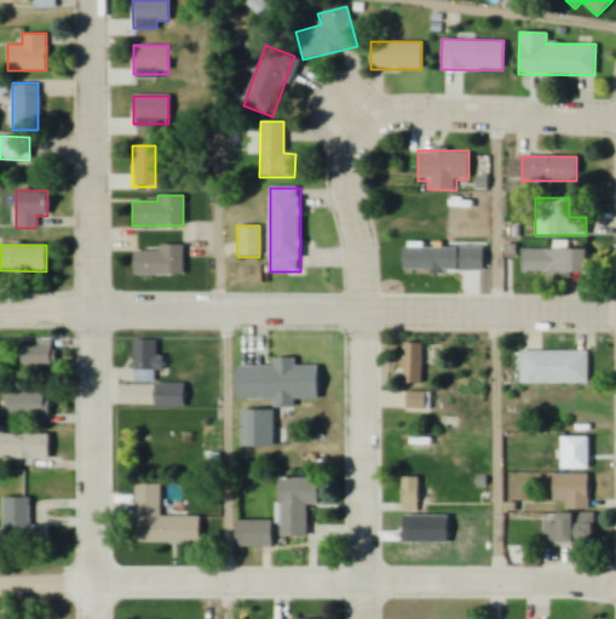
[(133,276),(182,276),(182,246),(157,246),(157,251),(133,251),(133,276)]
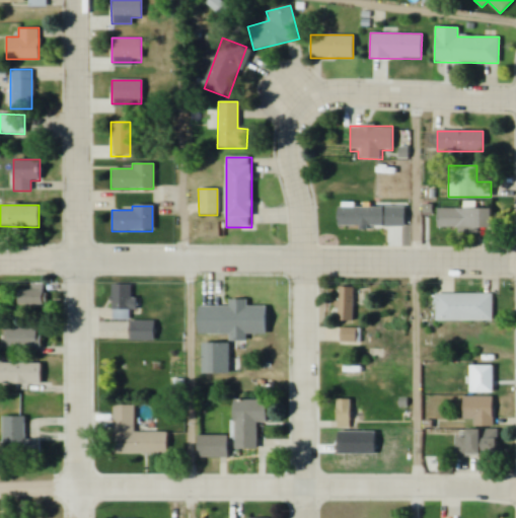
[(338,226),(404,226),(404,207),(338,207),(338,226)]
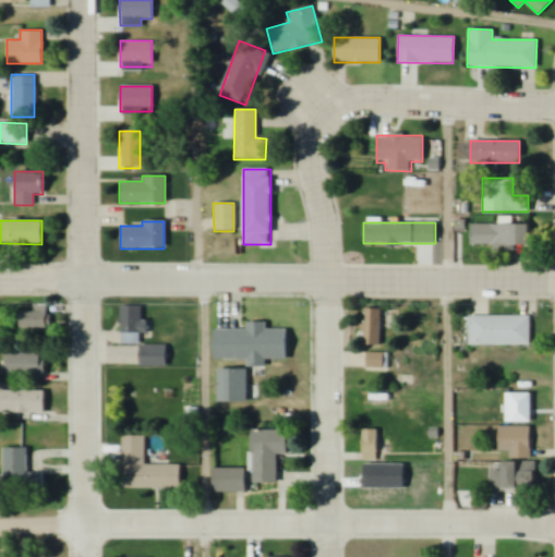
[(470,223),(470,246),(529,246),(529,225),(470,223)]
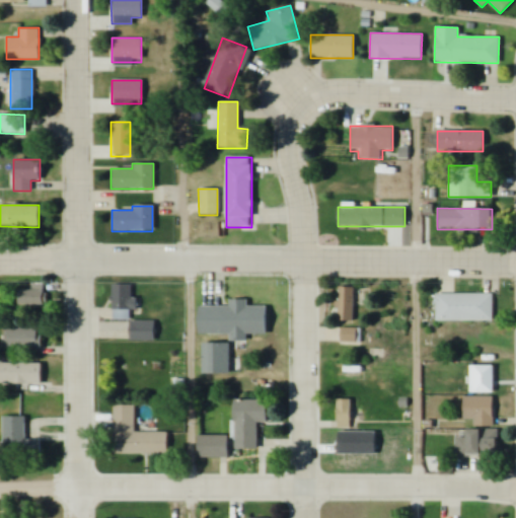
[(111,319),(129,319),(129,309),(135,309),(135,298),(130,298),(130,284),(111,284),(111,319)]
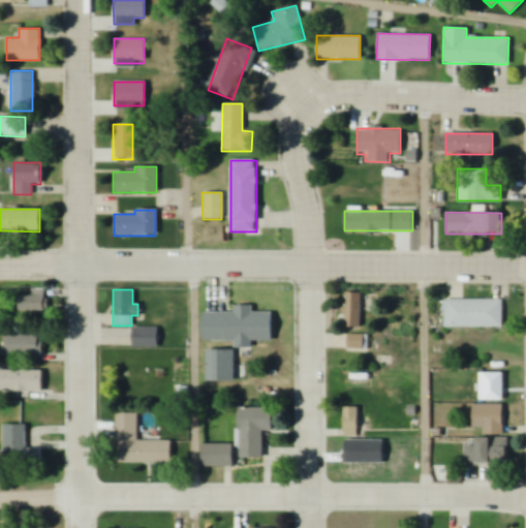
[(360,291),(343,291),(343,329),(360,329),(360,291)]
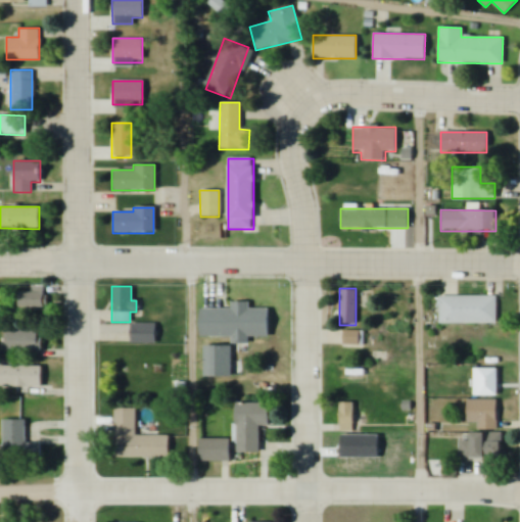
[(18,292),(18,307),(46,307),(46,292),(18,292)]
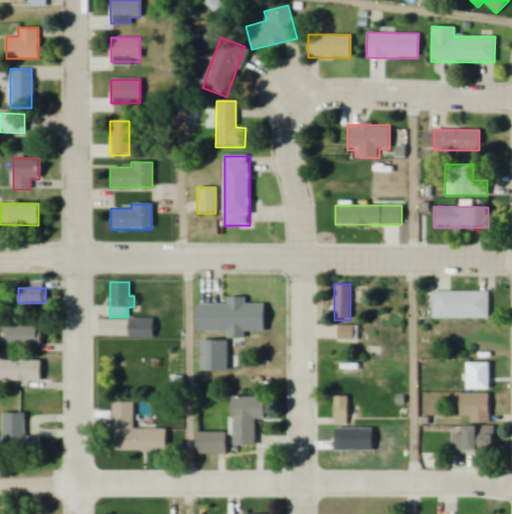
[(432,292),(432,317),(487,317),(487,292),(432,292)]
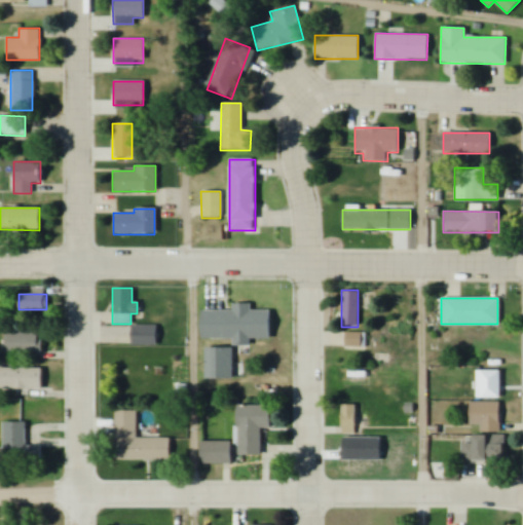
[(201,310),(201,338),(233,338),(233,340),(269,340),(269,310),(250,310),(250,303),(231,303),(231,309),(201,310)]
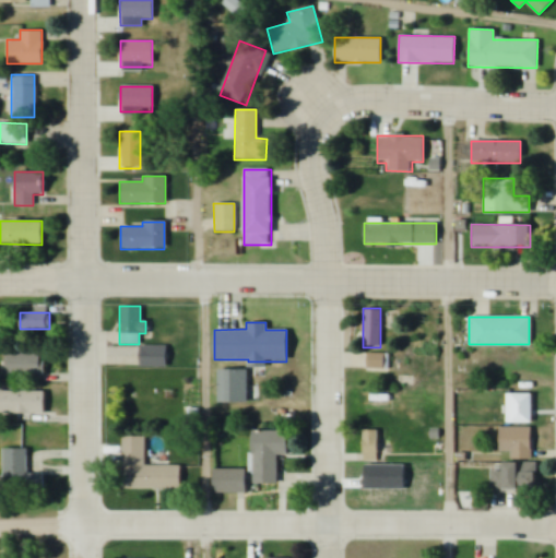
[(166,346),(139,346),(139,366),(166,366),(166,346)]
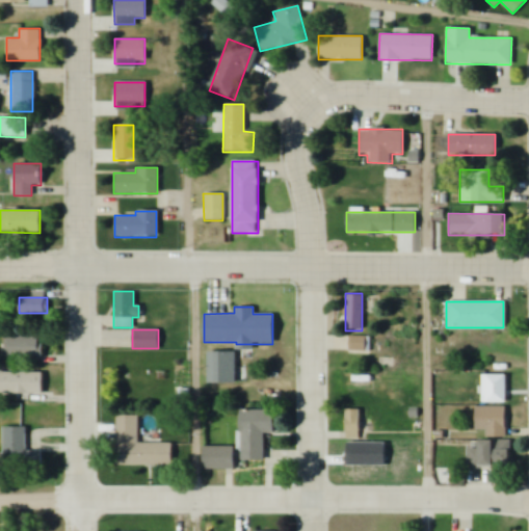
[(4,336),(4,357),(41,357),(41,336),(4,336)]
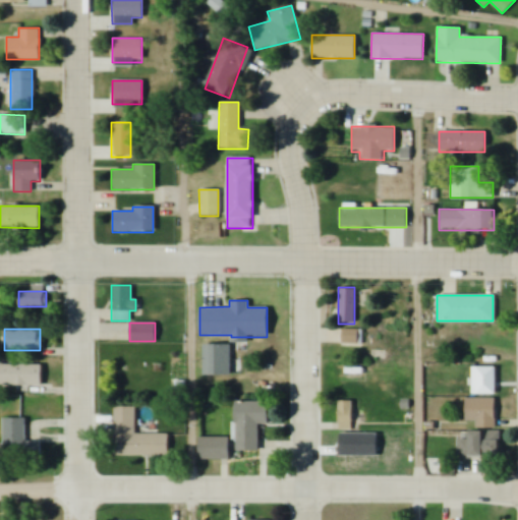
[(359,330),(340,330),(340,346),(359,346),(359,330)]
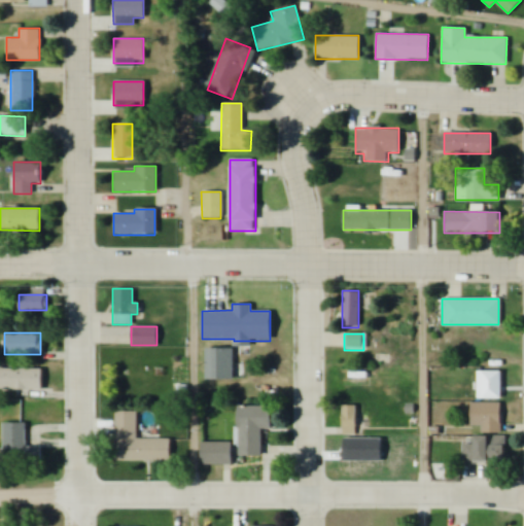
[(231,349),(205,348),(204,376),(231,377),(231,349)]
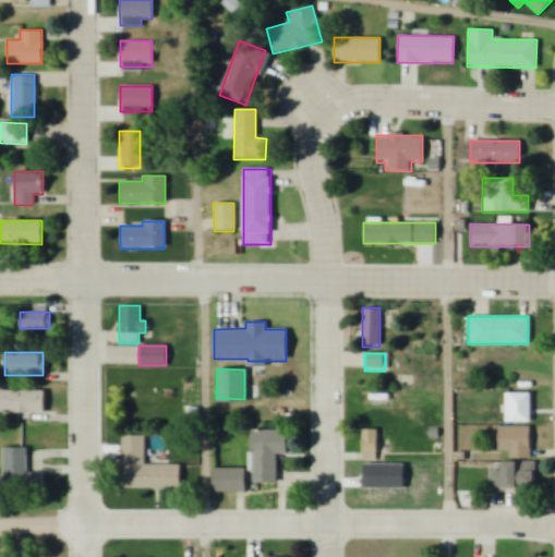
[(44,390),(0,389),(0,412),(44,413),(44,390)]
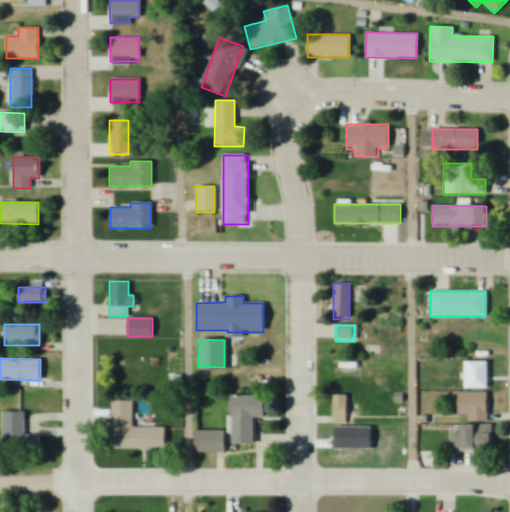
[(468,421),(488,421),(488,392),(458,392),(458,414),(468,414),(468,421)]
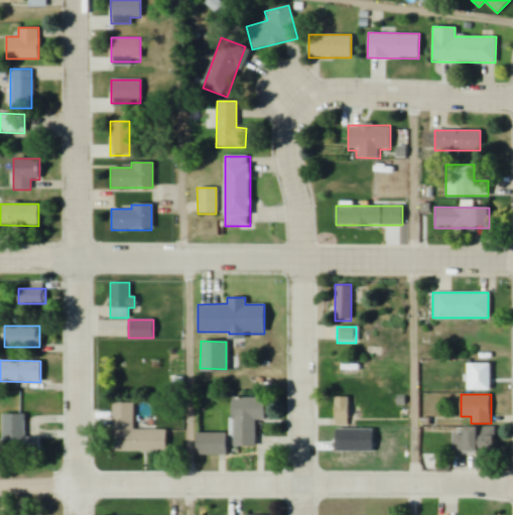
[(233,446),(255,446),(255,418),(266,418),(266,397),(233,397),(233,446)]
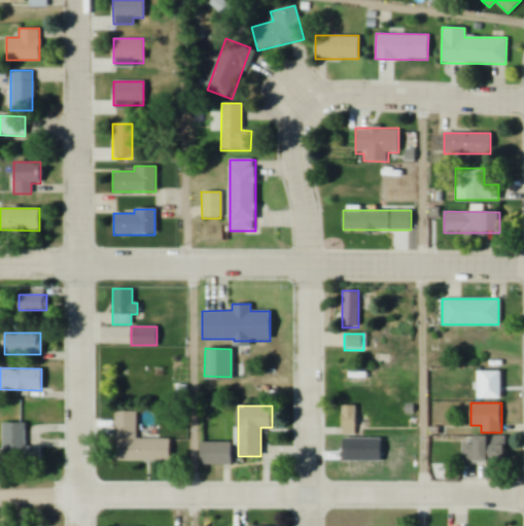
[(343,406),(343,427),(355,427),(355,406),(343,406)]
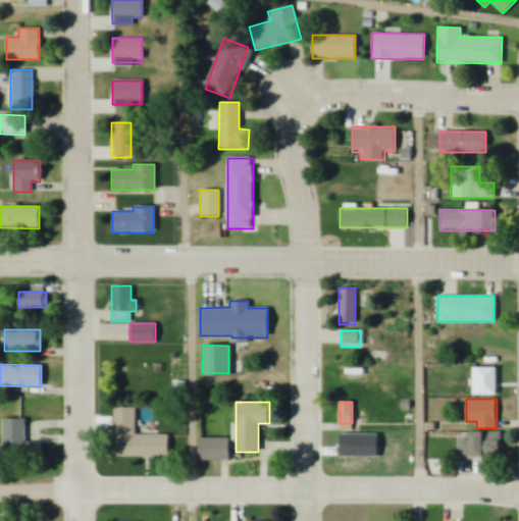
[(134,434),(134,407),(113,407),(113,457),(167,456),(167,434),(134,434)]
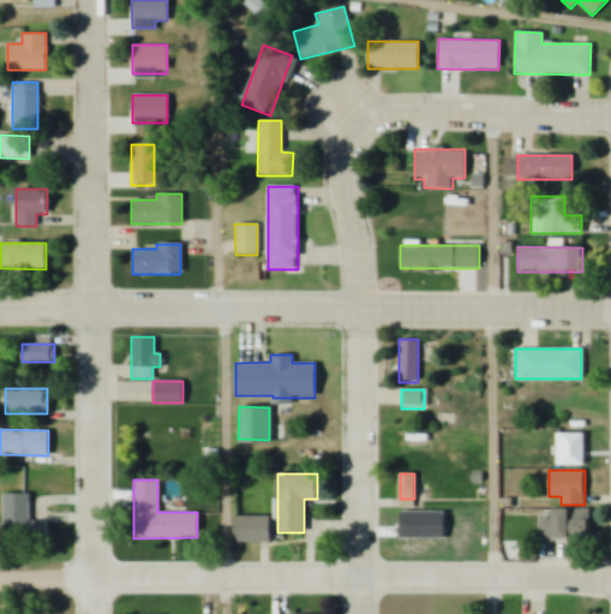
[(28,493),(3,493),(3,536),(47,536),(47,520),(28,520),(28,493)]
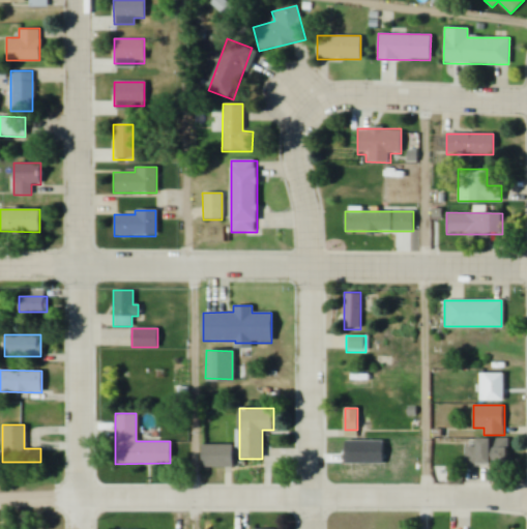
[(465,465),(506,465),(506,438),(476,438),(476,446),(465,446),(465,465)]
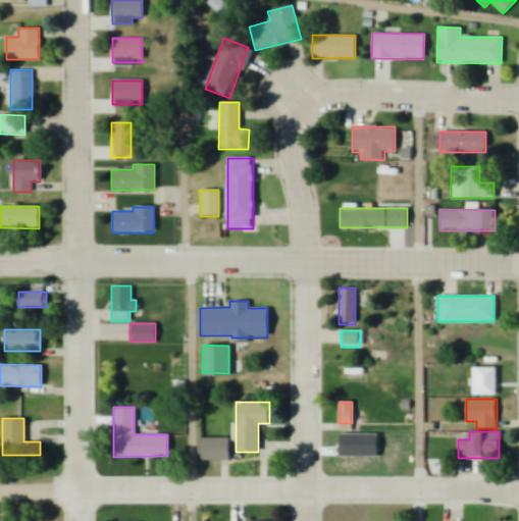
[(228,437),(198,437),(198,460),(228,460),(228,437)]
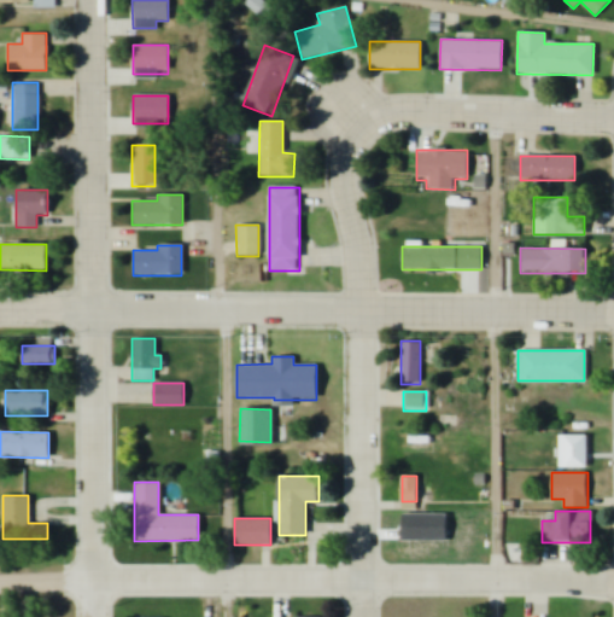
[(405,548),(428,548),(428,537),(422,537),(422,524),(405,524),(405,548)]
